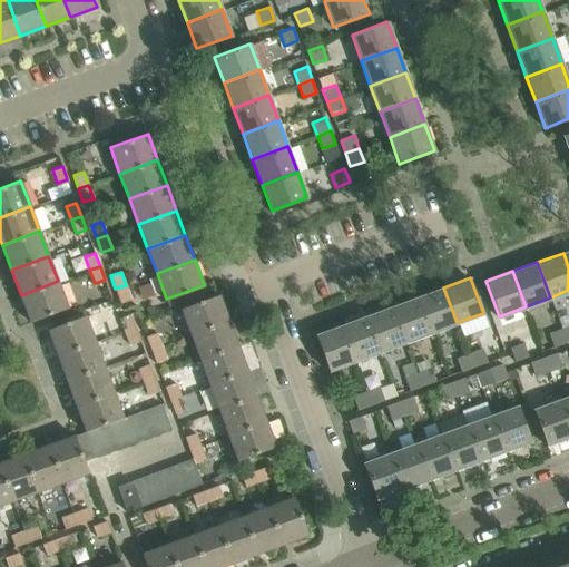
[(58,281),(21,295),(30,321),(68,306),(58,281)]
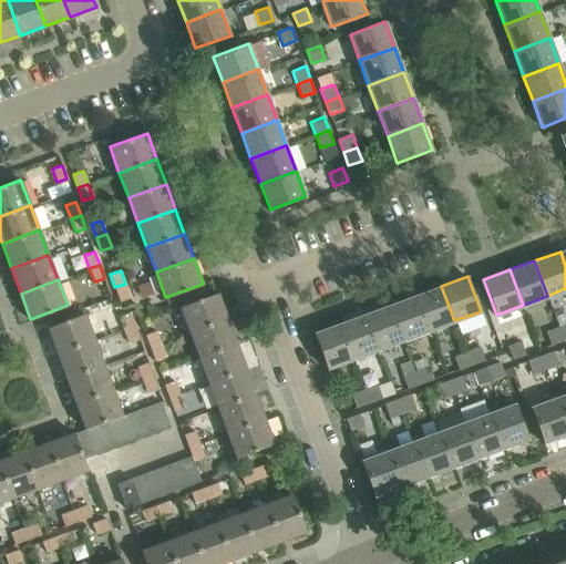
[(130,296),(125,284),(114,287),(120,300),(130,296)]
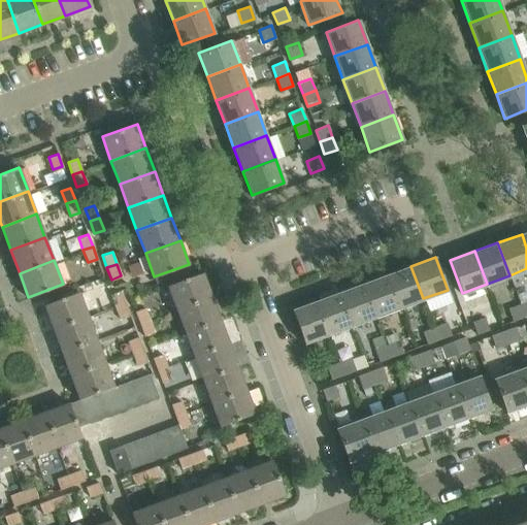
[(410,266),(387,274),(399,307),(423,298),(410,266)]
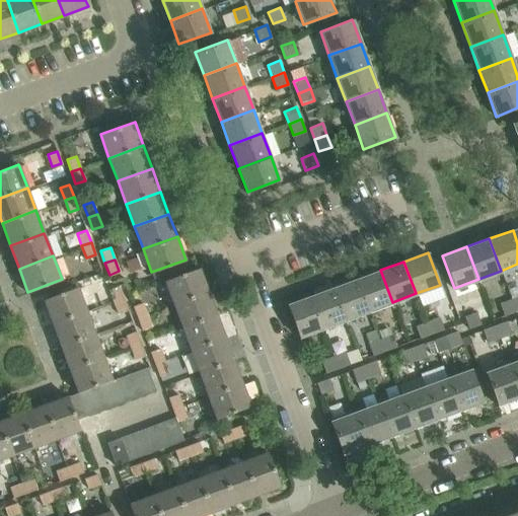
[(208,291),(199,268),(165,281),(173,304),(208,291)]
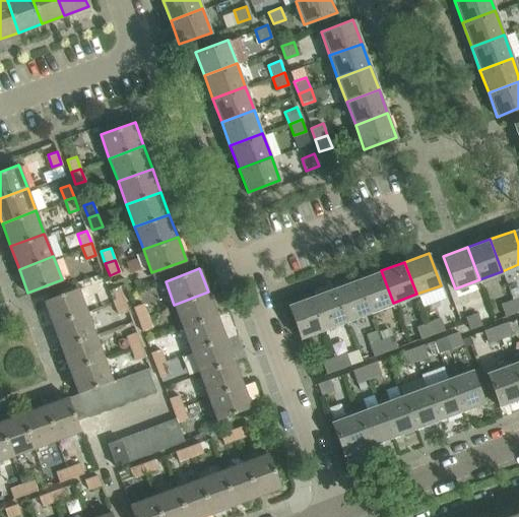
[(381,270),(358,279),(371,311),(393,303),(381,270)]
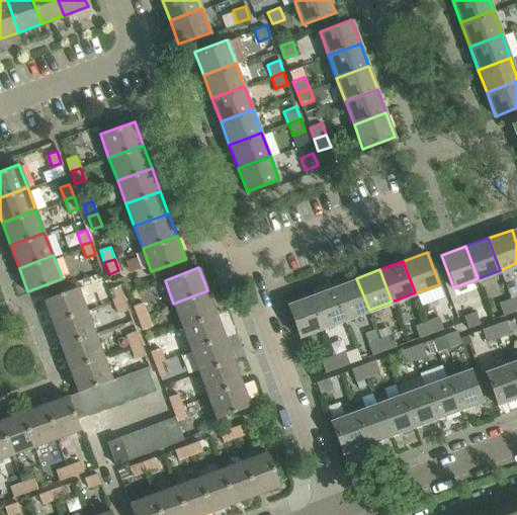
[(356,278),(334,286),(346,319),(369,310),(356,278)]
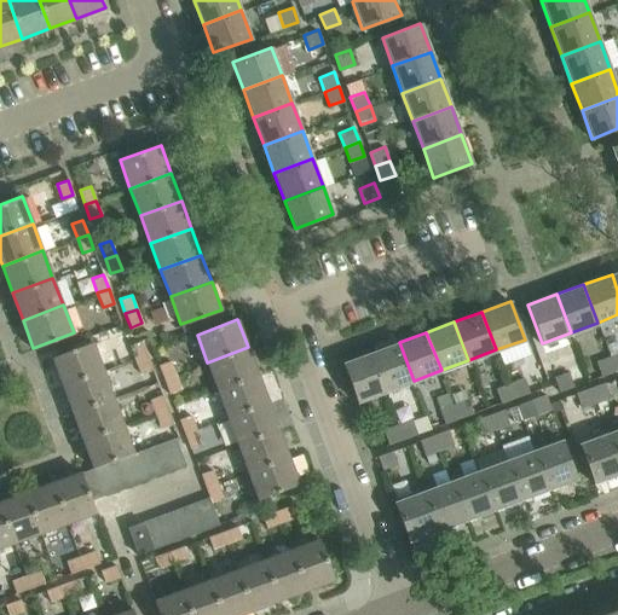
[(146,354),(142,340),(130,343),(136,358),(146,354)]
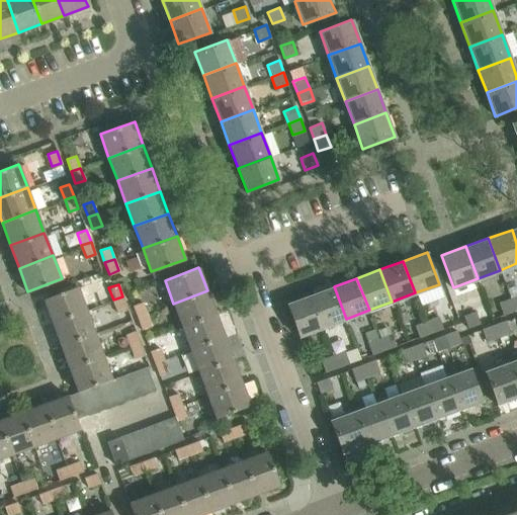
[(46,298),(54,322),(87,309),(79,286),(46,298)]
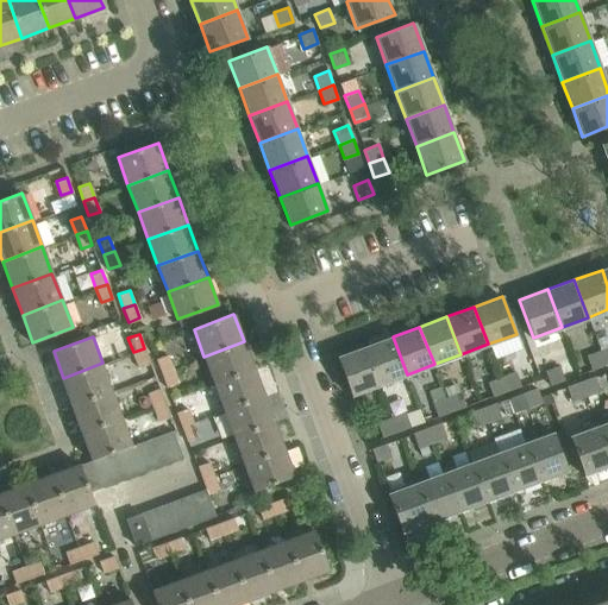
[(393,336),(365,347),(380,384),(407,375),(393,336)]
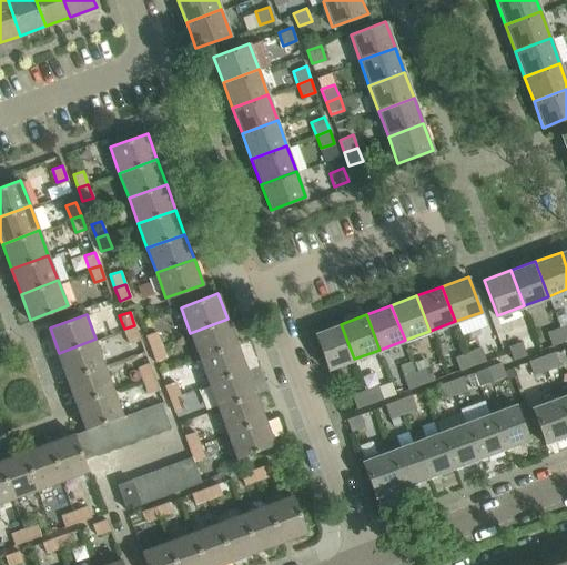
[(236,344),(228,319),(190,333),(200,357),(236,344)]
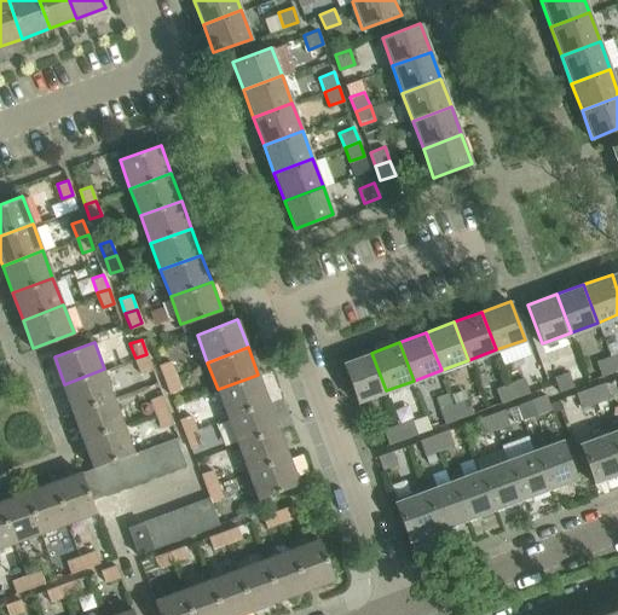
[(342,363),(357,401),(386,390),(371,353),(342,363)]
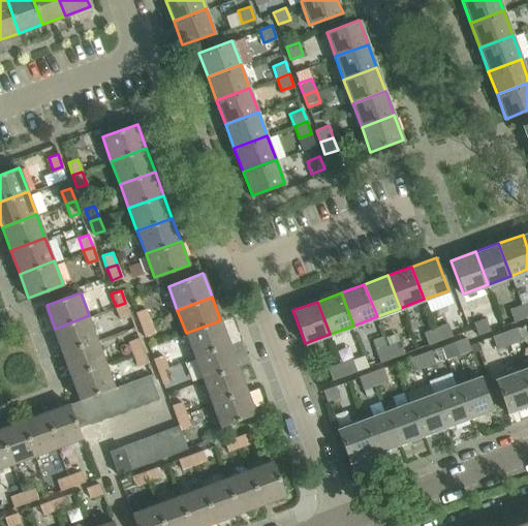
[(125,303),(116,306),(120,318),(130,315),(125,303)]
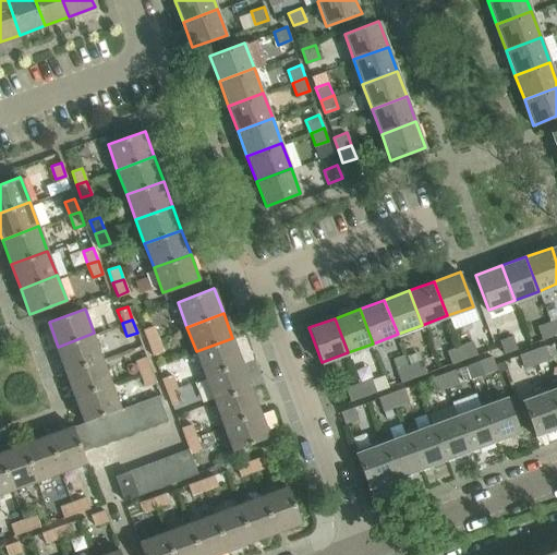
[(537,325),(542,338),(555,334),(549,321),(537,325)]
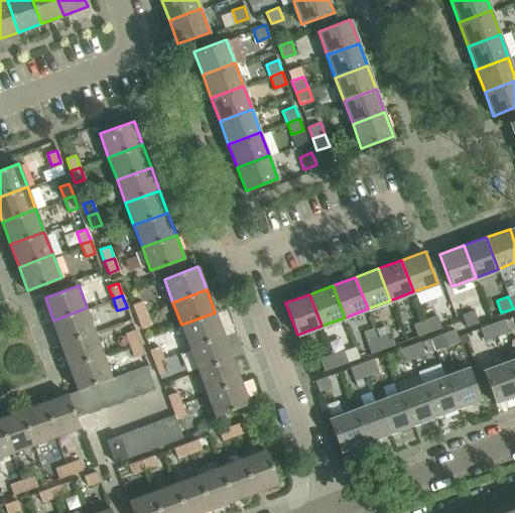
[(132,303),(136,315),(146,312),(141,300),(132,303)]
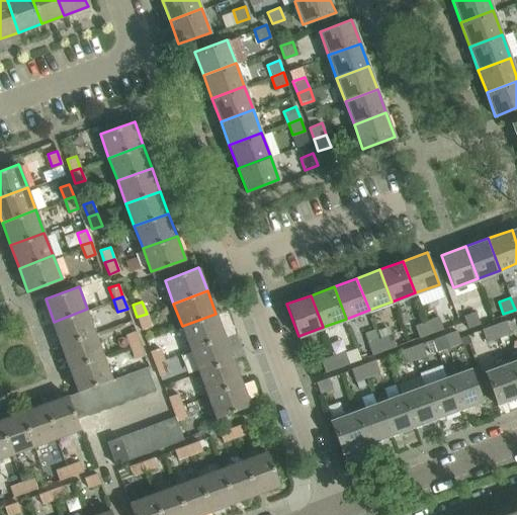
[(95,332),(87,309),(54,322),(62,344),(95,332)]
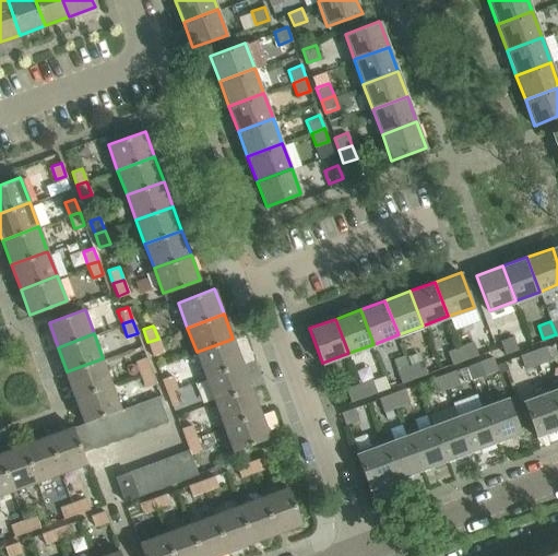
[(500,339),(502,345),(505,353),(518,347),(513,334),(500,339)]
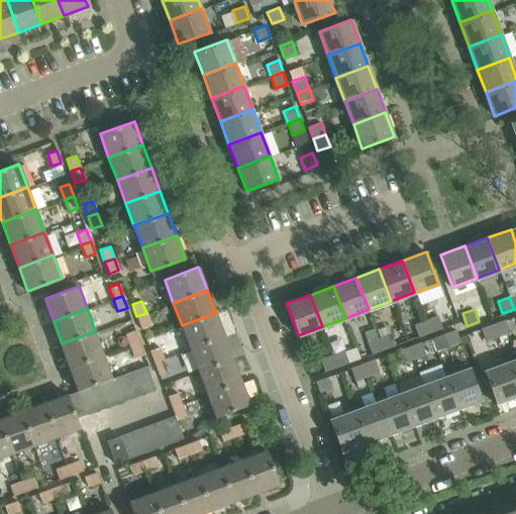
[(146,313),(136,316),(141,328),(150,324),(146,313)]
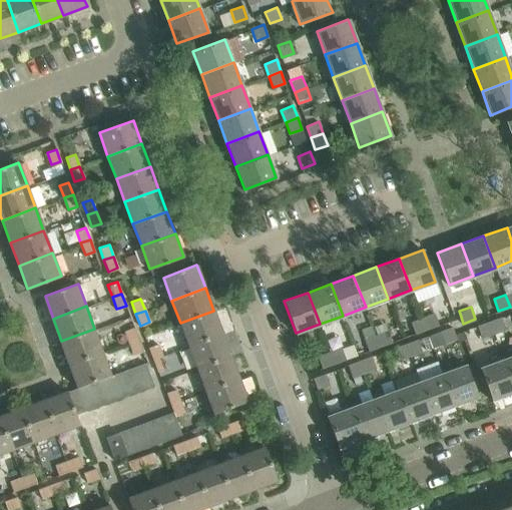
[(213,311),(180,323),(188,346),(222,334),(213,311)]
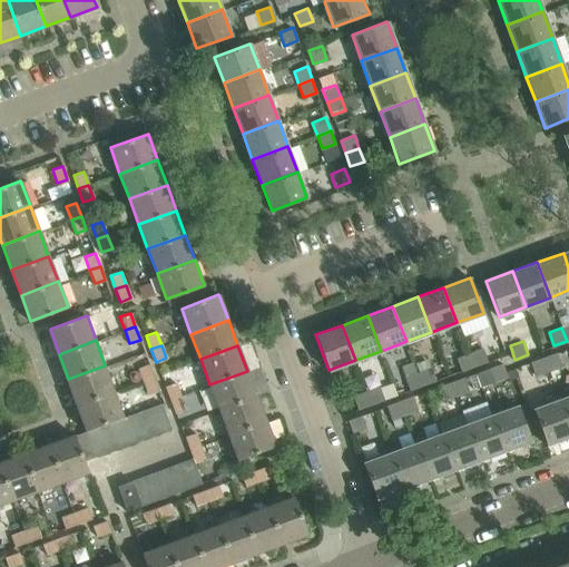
[(482,348),(469,352),(474,365),(487,361),(482,348)]
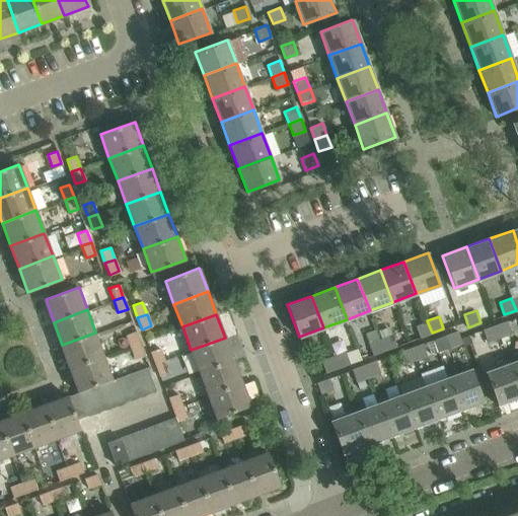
[(420,337),(432,333),(427,320),(416,324),(420,337)]
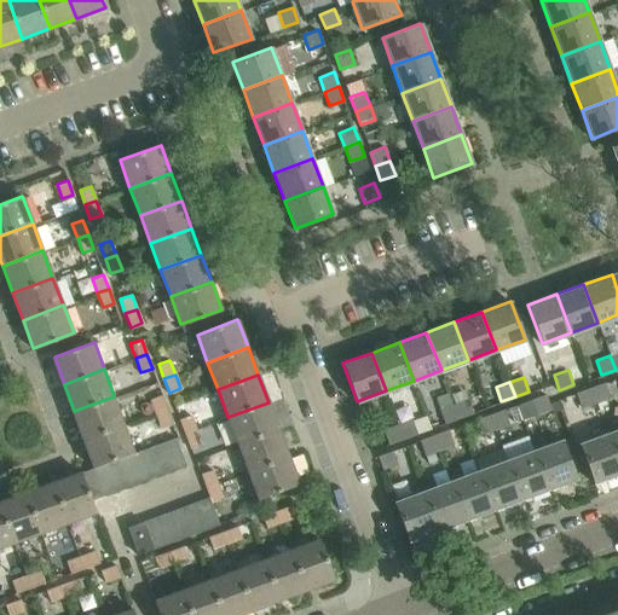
[(604,382),(590,387),(595,401),(610,396),(604,382)]
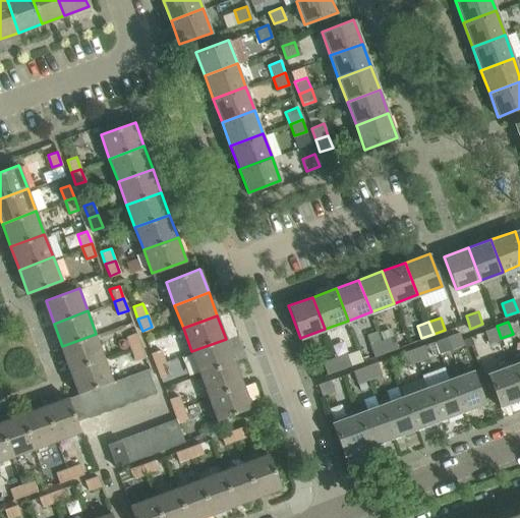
[(488,342),(501,338),(497,326),(484,330),(488,342)]
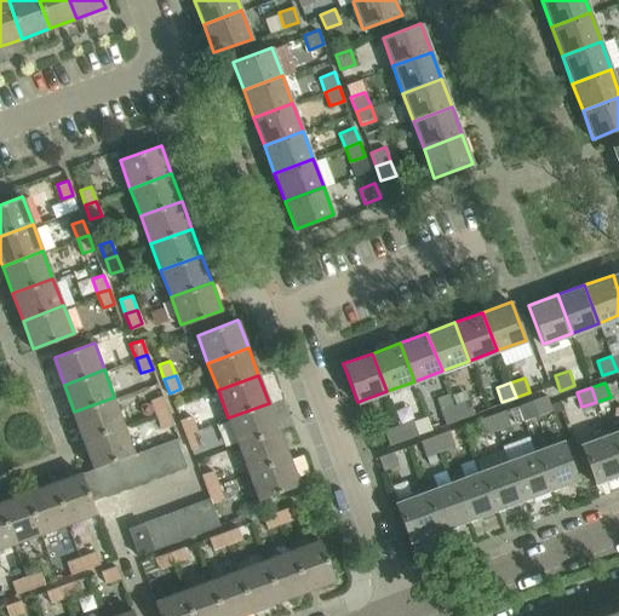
[(551,408),(546,393),(532,399),(537,414),(551,408)]
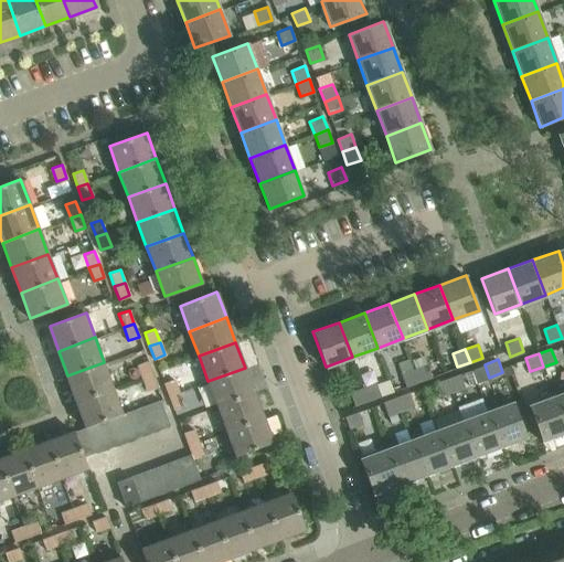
[(142,377),(152,373),(148,360),(137,363),(142,377)]
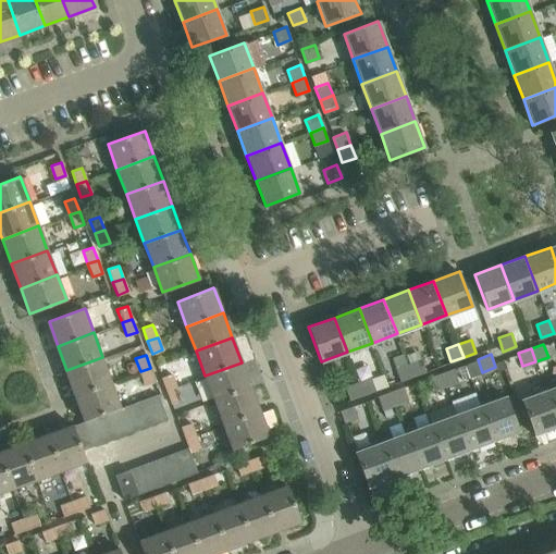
[(66,370),(75,395),(111,382),(102,357),(66,370)]
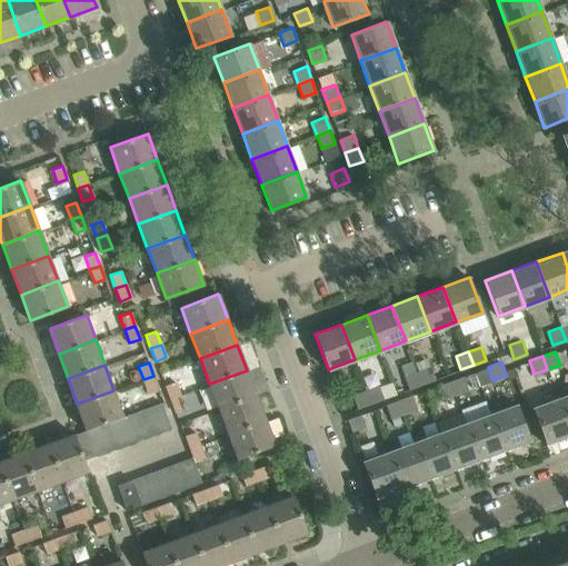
[(417,370),(421,384),(435,379),(430,366),(417,370)]
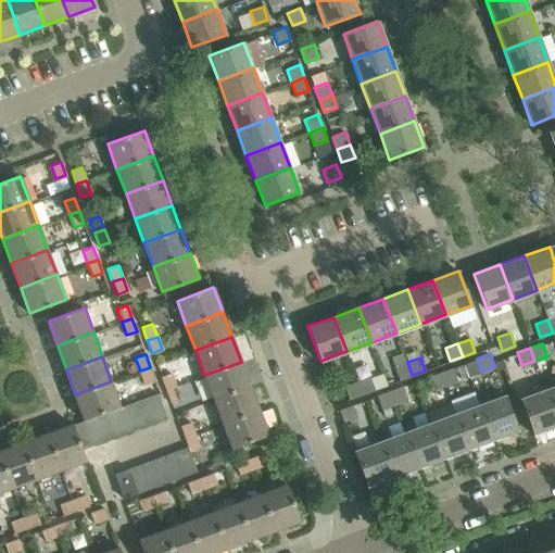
[(250,386),(241,362),(204,375),(214,399),(250,386)]
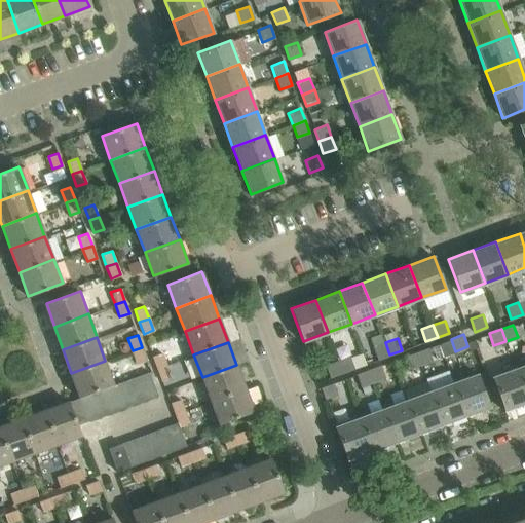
[(377,359),(389,355),(385,342),(373,346),(377,359)]
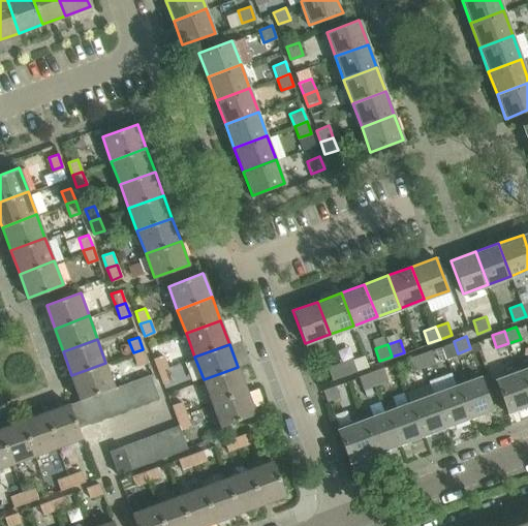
[(137,365),(148,362),(143,349),(133,352),(137,365)]
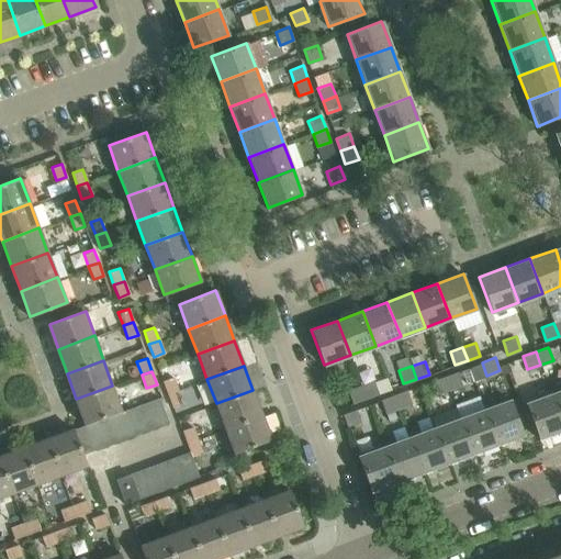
[(457,371),(445,376),(449,389),(462,384),(457,371)]
